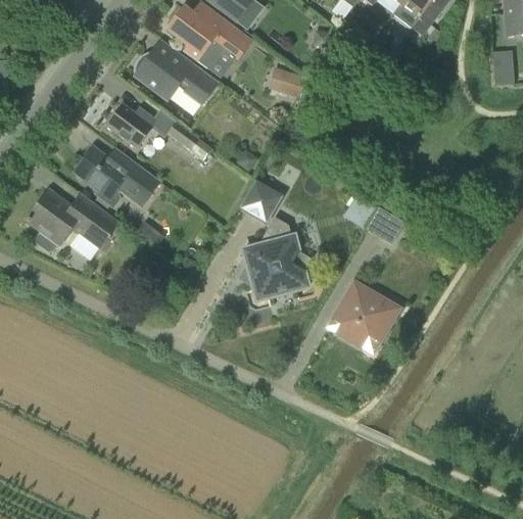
[(238,18),(252,0),(219,0),(217,3),(238,18)]
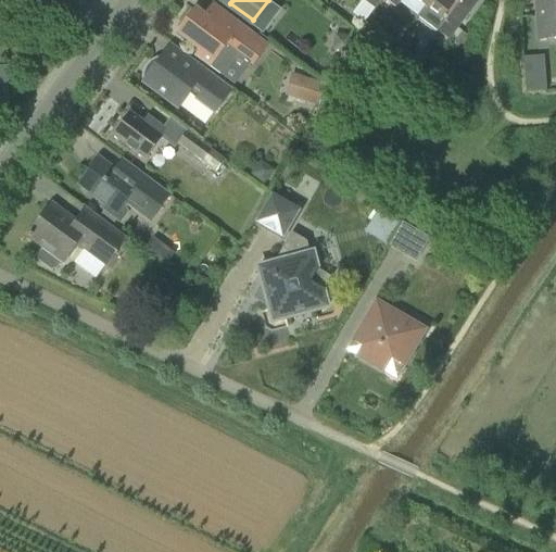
[(430,0),(428,3),(426,2),(417,13),(449,37),(467,12),(457,4),(460,0),(430,0)]
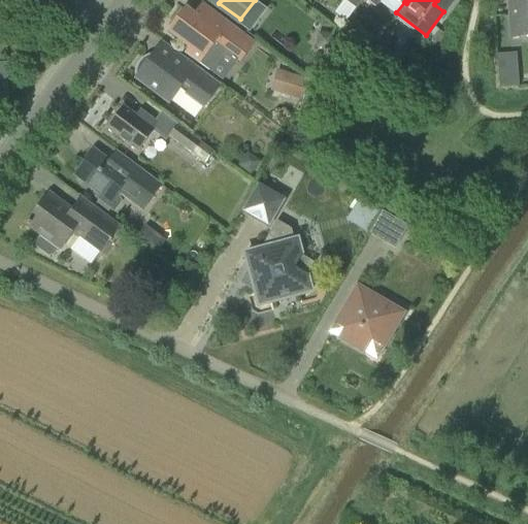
[(509,0),(513,36),(527,34),(527,0),(509,0)]
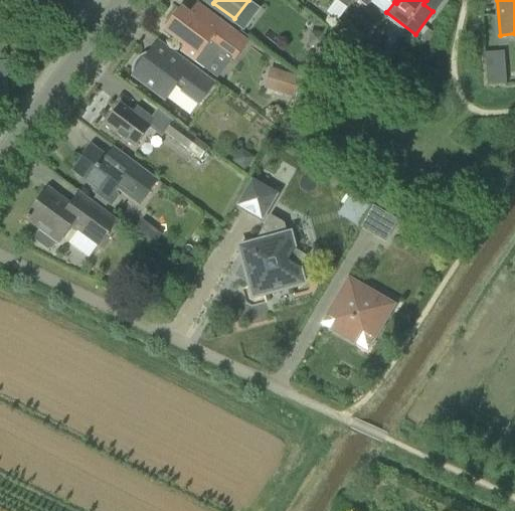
[(205,23),(184,7),(168,27),(185,39),(178,49),(216,75),(231,56),(233,57),(247,38),(234,28),(213,13),(205,23)]
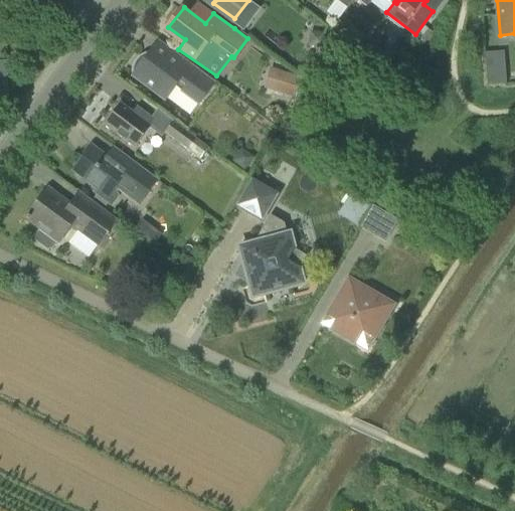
[(379,50),(367,41),(360,50),(372,59),(379,50)]
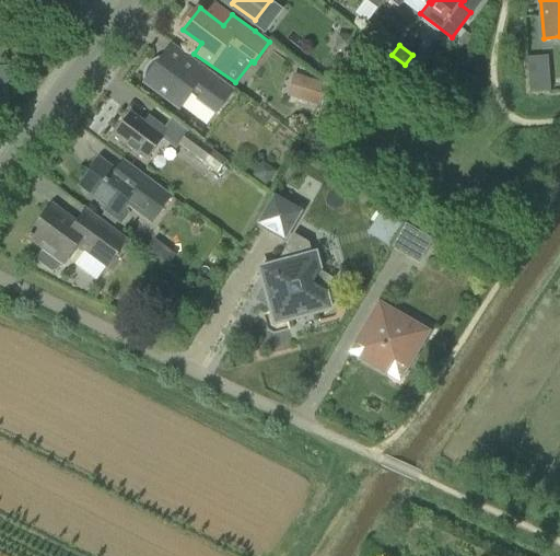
[(189,73),(165,55),(147,80),(182,106),(191,93),(216,113),(233,88),(217,76),(198,61),(189,73)]
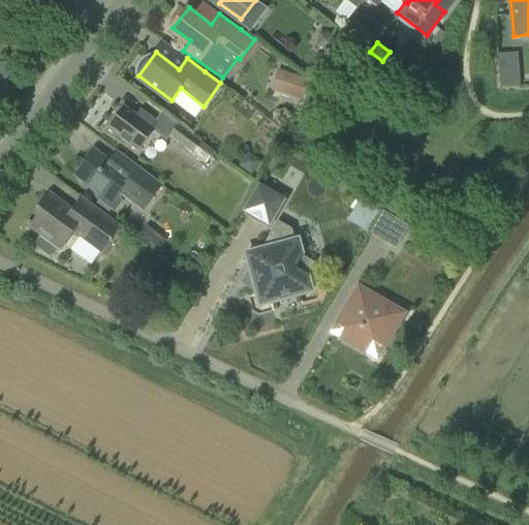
[(498,63),(499,84),(519,83),(518,62),(498,63)]
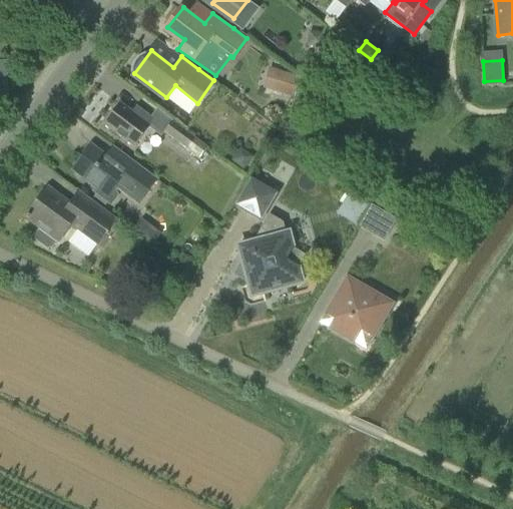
[(291,94),(299,73),(270,63),(262,83),(291,94)]
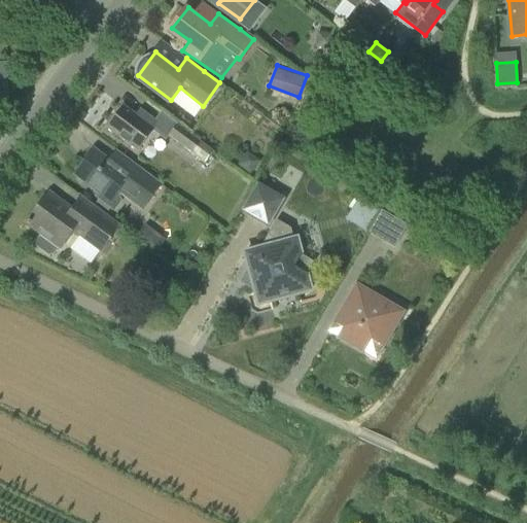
[(137,114),(125,105),(109,126),(139,148),(160,121),(141,108),(137,114)]
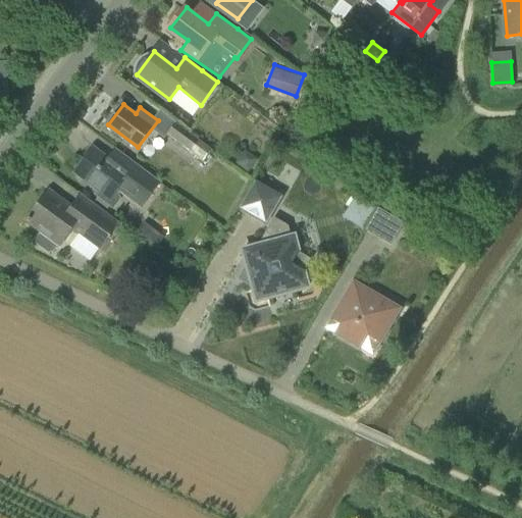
[(202,158),(210,147),(175,120),(166,132),(202,158)]
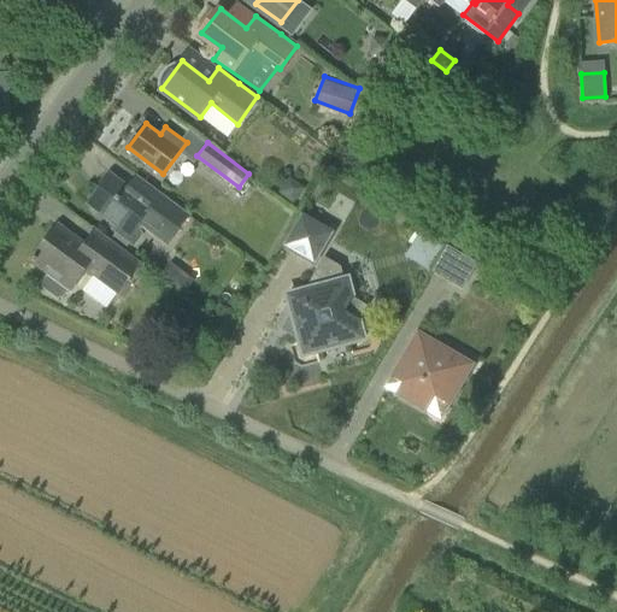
[(128,187),(110,172),(90,199),(133,231),(145,216),(171,235),(188,212),(137,174),(128,187)]
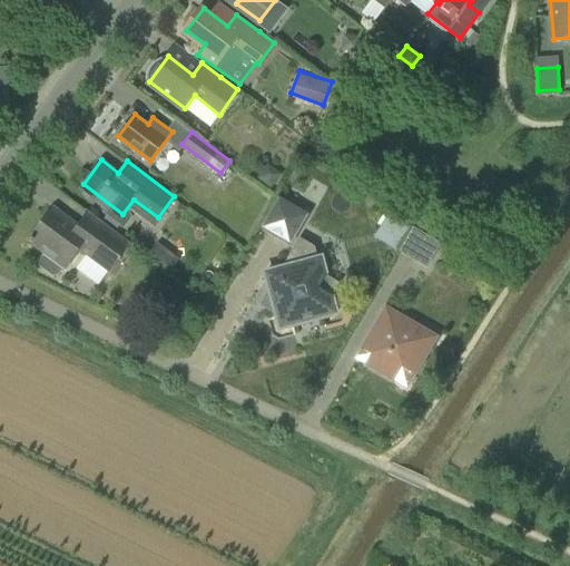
[(290,243),(307,212),(276,194),(258,224),(290,243)]
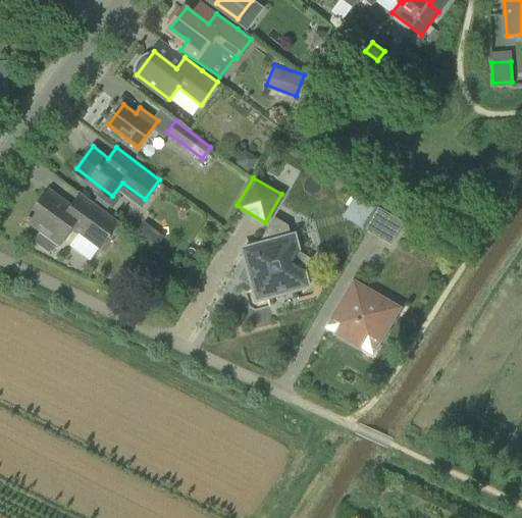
[(72,208),(49,191),(27,220),(40,229),(34,237),(35,242),(47,250),(51,250),(57,243),(58,244),(71,226),(85,237),(99,248),(117,224),(81,197),(72,208)]
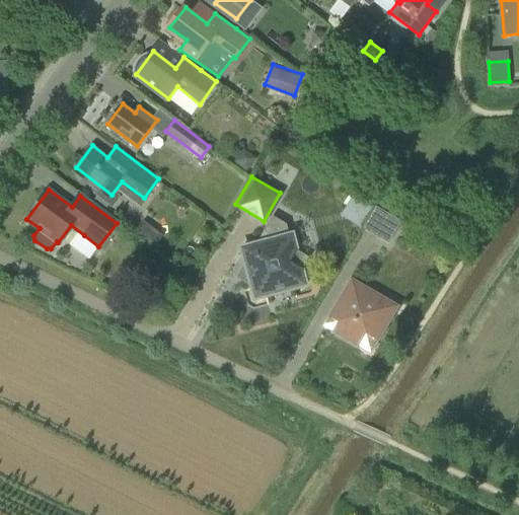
[(387,241),(400,219),(375,205),(362,226),(387,241)]
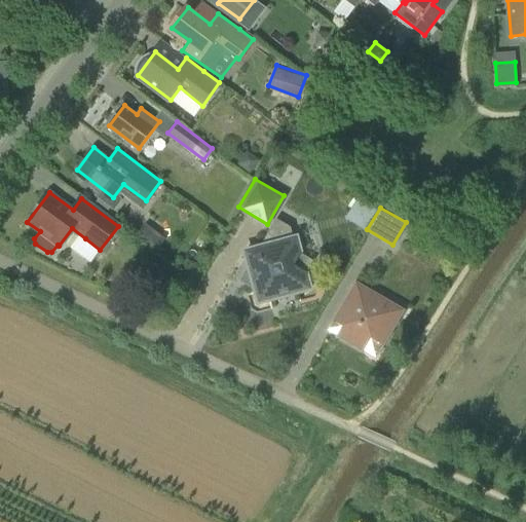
[(294,238),(291,226),(276,218),(260,248),(245,251),(249,266),(240,280),(255,288),(259,303),(310,289),(297,237),(294,238)]
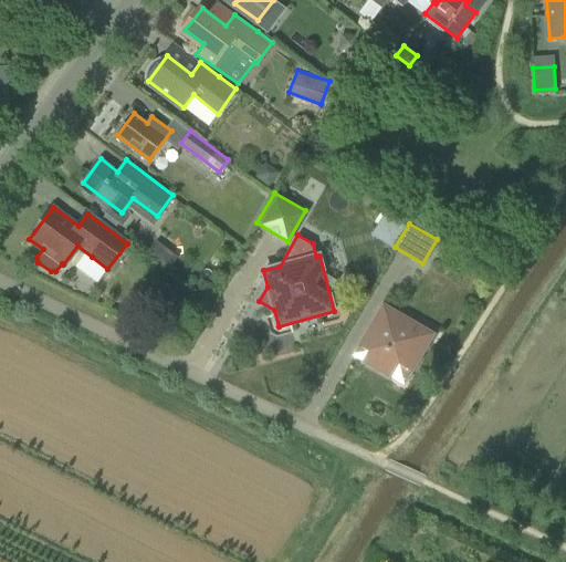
[(411,372),(433,334),(384,305),(359,345),(369,351),(364,361),(391,376),(399,364),(411,372)]
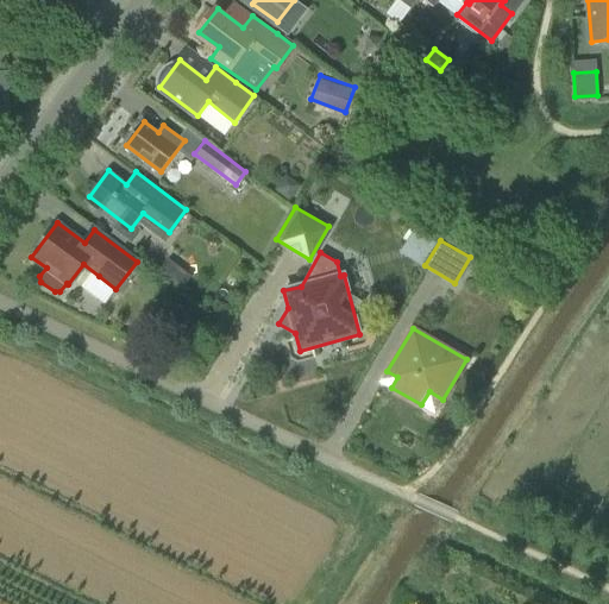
All buildings are outlined.
